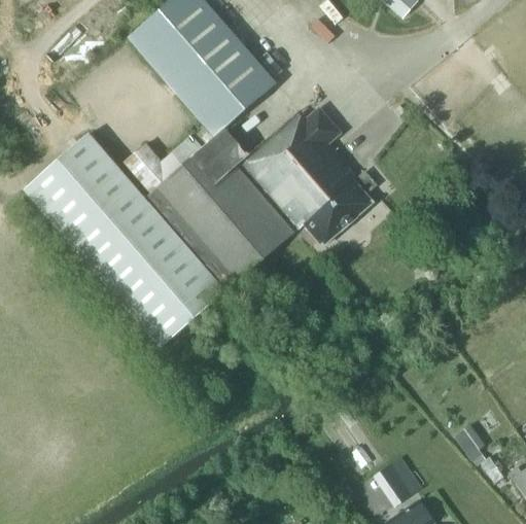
[(172,0),(129,38),(204,125),(214,137),(277,83),(204,0),(172,0)]
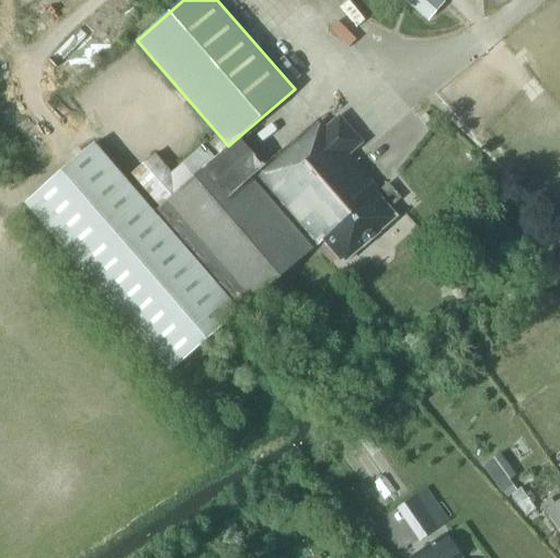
[(407,0),(430,20),(445,0),(407,0)]
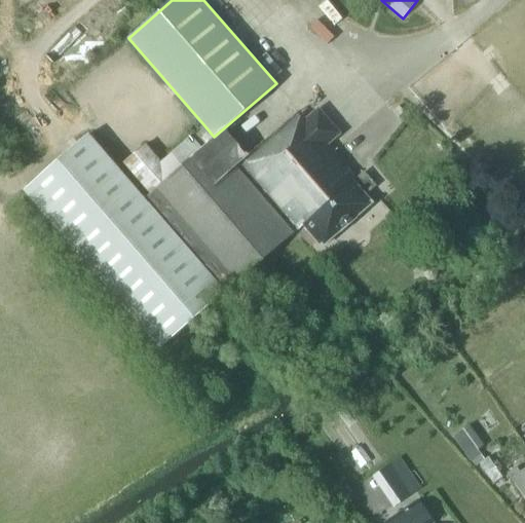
[(303,223),(357,177),(328,143),(340,132),(319,107),(306,118),(300,110),(237,163),(214,137),(203,124),(161,160),(145,142),(123,160),(150,192),(144,197),(225,291),(300,226),(303,223)]
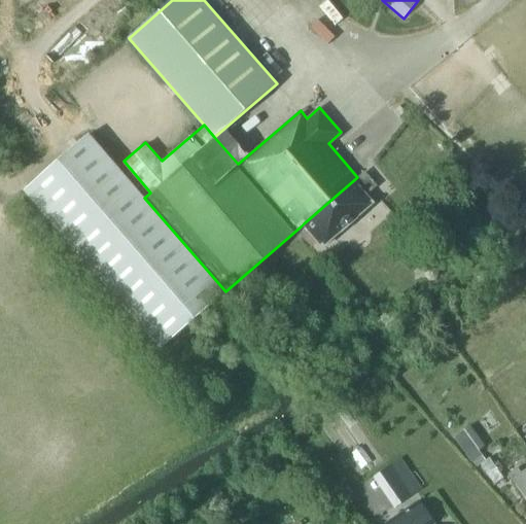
[(225,291),(144,198),(88,133),(26,187),(163,345),(225,291)]
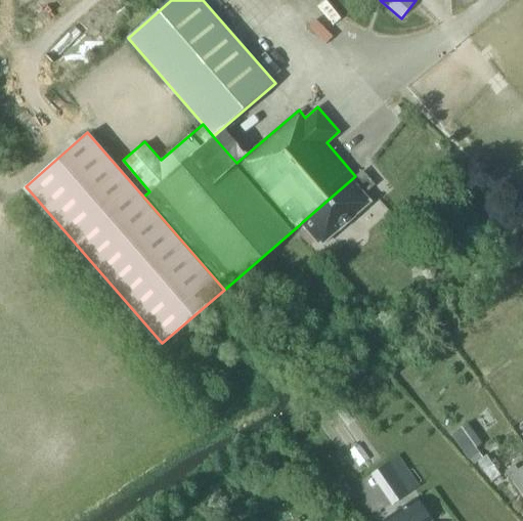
[(355,176),(302,222),(320,244),(339,228),(354,215),(353,215),(371,201),(363,192),(375,183),(362,170),(356,175),(355,176)]
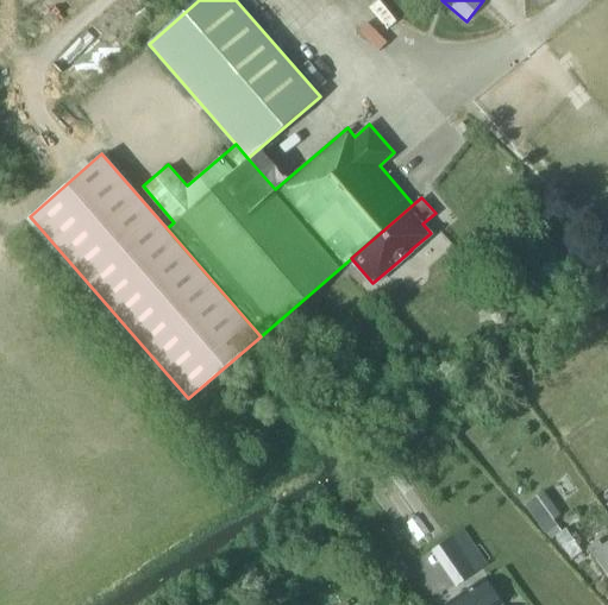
[(503,322),(508,316),(508,307),(502,301),(496,301),(491,306),(491,315),(496,322),(503,322)]
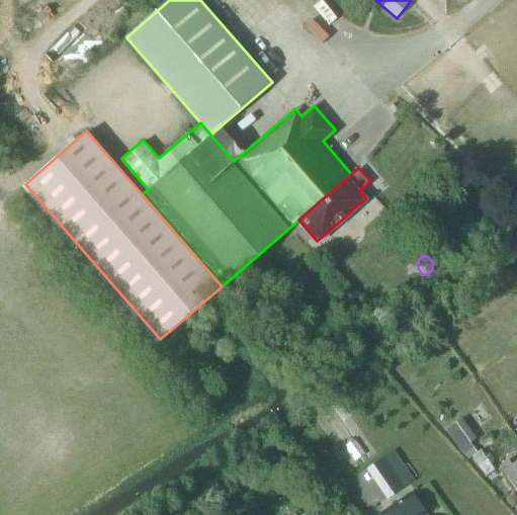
[(456,420),(446,427),(463,453),(475,445),(456,420)]
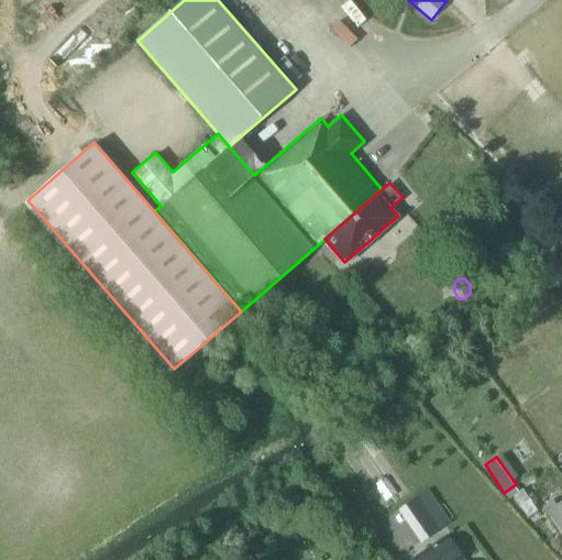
[(538,509),(522,486),(513,494),(528,516),(538,509)]
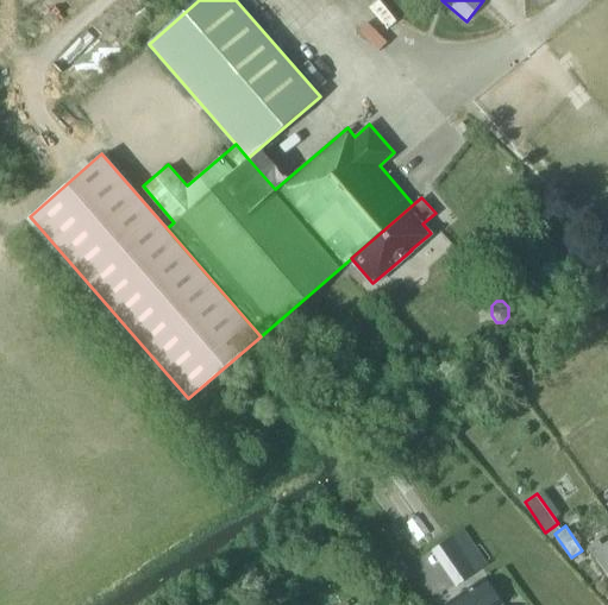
[(462,584),(481,568),(455,535),(436,550),(462,584)]
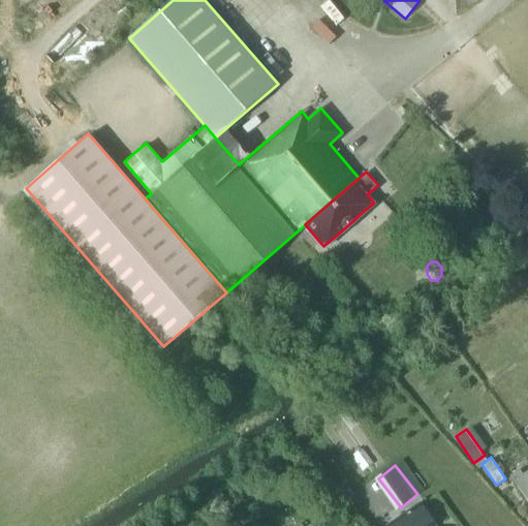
[(527,469),(524,473),(520,468),(510,474),(527,499),(527,469)]
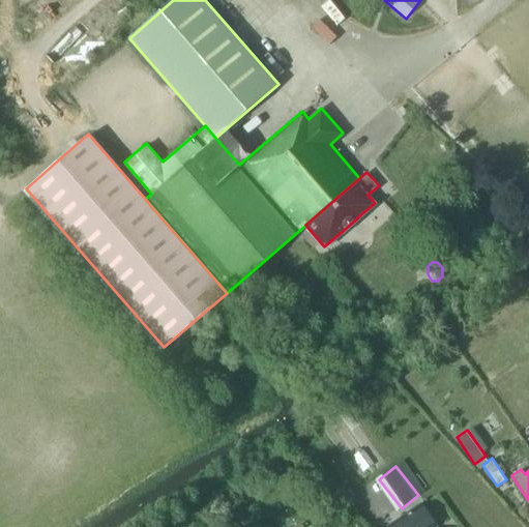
[(389,526),(433,526),(437,525),(421,502),(388,525),(389,526)]
